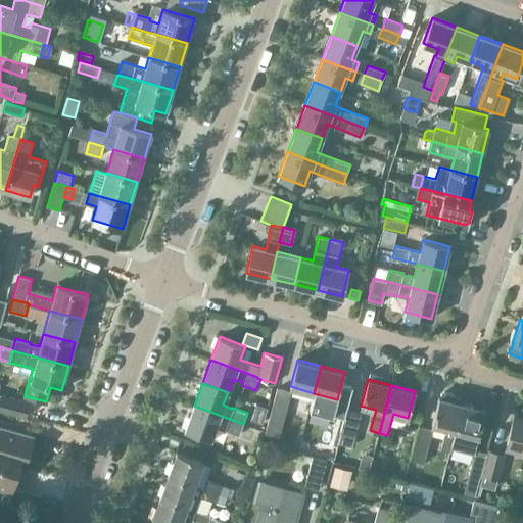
[(279,437),(291,391),(277,388),(265,433),(279,437)]
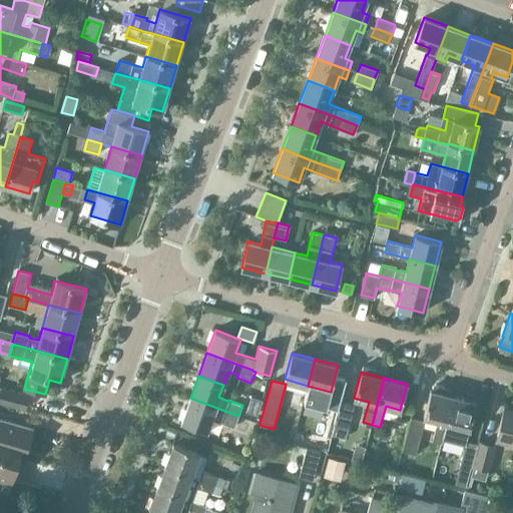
[(0,405),(25,411),(27,403),(29,396),(1,388),(0,391),(0,405)]
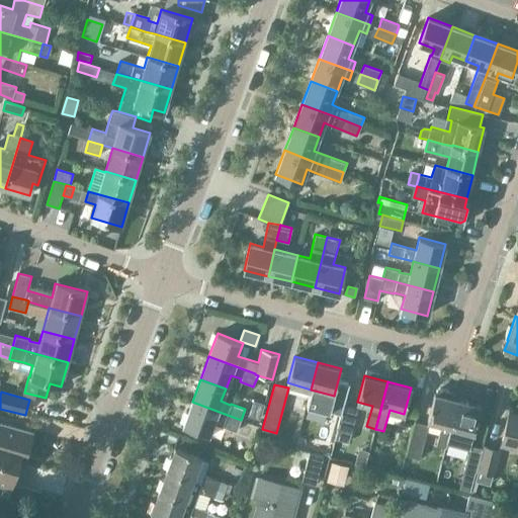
[(446,447),(449,434),(451,426),(458,400),(435,394),(428,420),(441,423),(436,444),(446,447)]
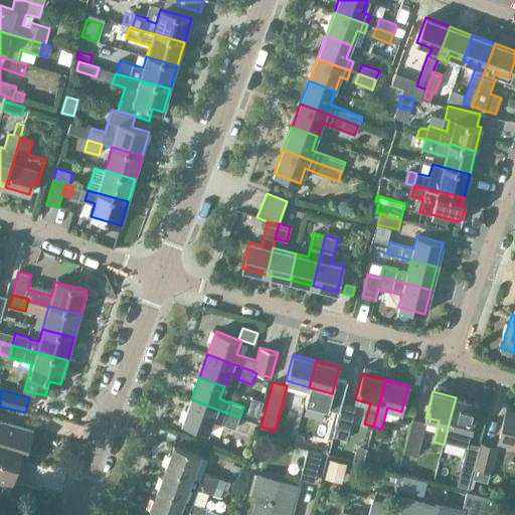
[(336,426),(343,400),(329,396),(322,422),(336,426)]
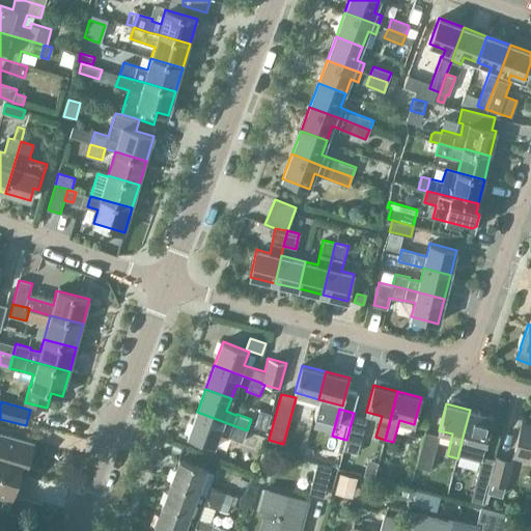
[(470,410),(463,437),(485,443),(494,416),(470,410)]
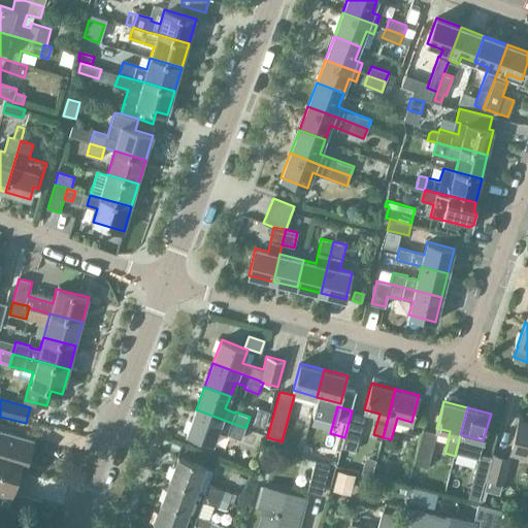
[(240,439),(245,428),(196,409),(187,433),(212,443),(217,430),(226,434),(240,439)]
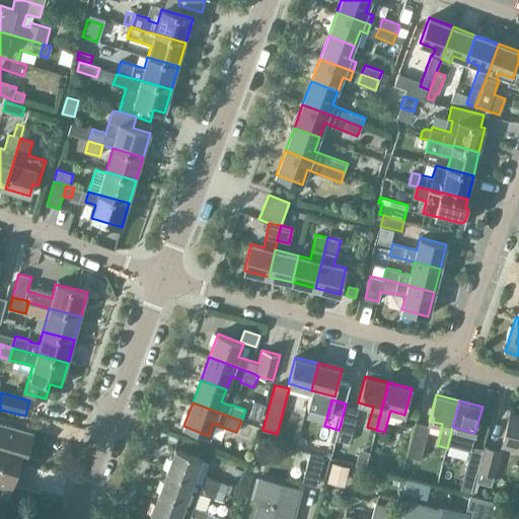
[(339,430),(352,433),(359,406),(346,403),(339,430)]
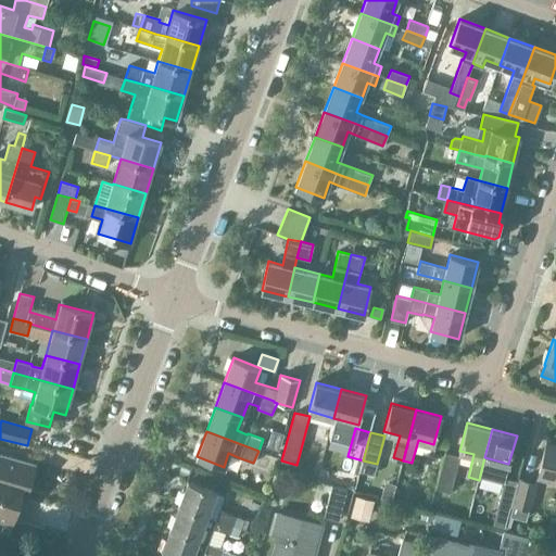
[(555,445),(546,443),(538,479),(555,483),(555,445)]
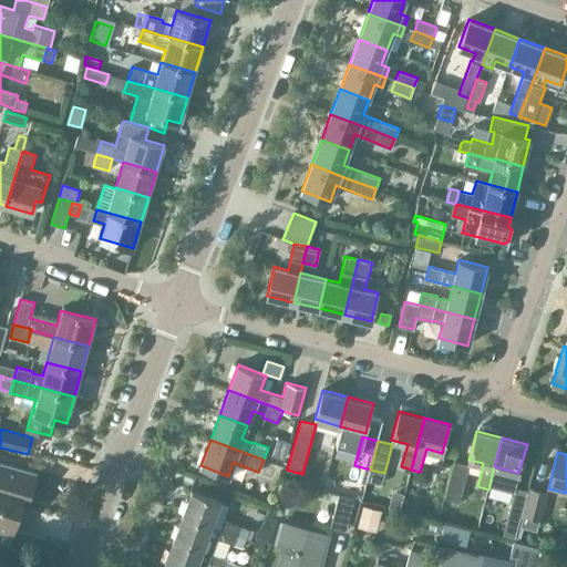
[(459,502),(468,465),(454,461),(446,484),(447,485),(444,500),(450,501),(450,500),(459,502)]
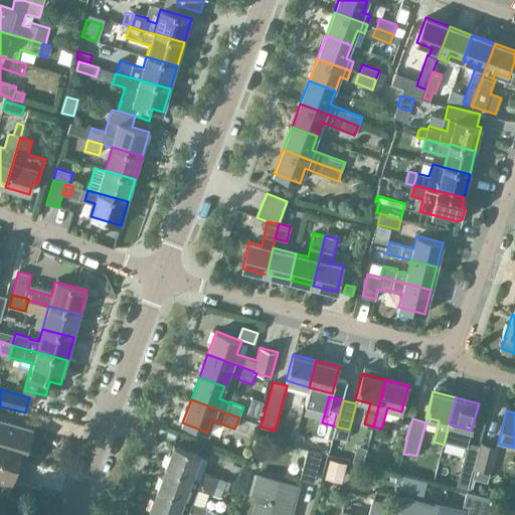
[(26,451),(32,430),(0,420),(0,492),(8,494),(21,449),(26,451)]
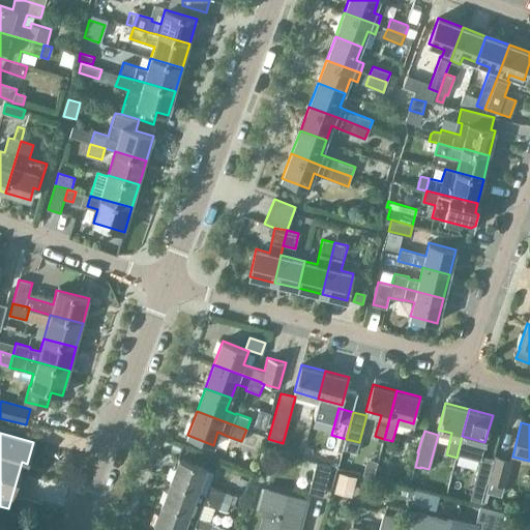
[(460,444),(457,458),(464,460),(468,446),(460,444)]
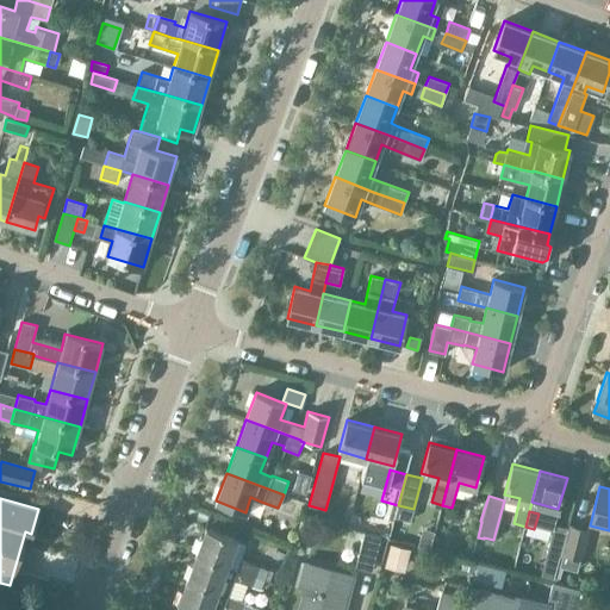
[(348,528),(366,533),(369,518),(352,514),(348,528)]
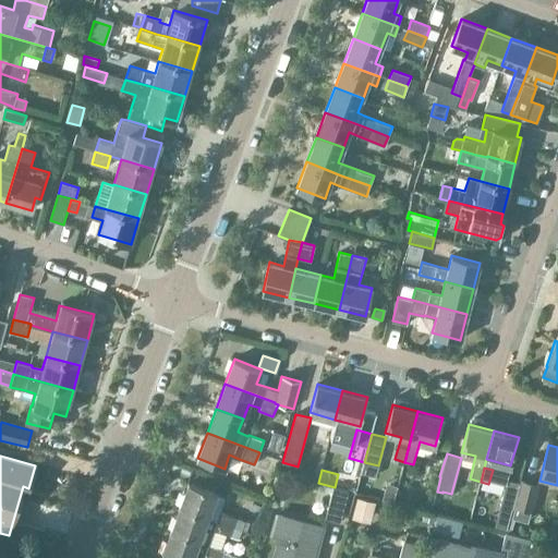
[(513,508),(520,483),(507,480),(500,505),(513,508)]
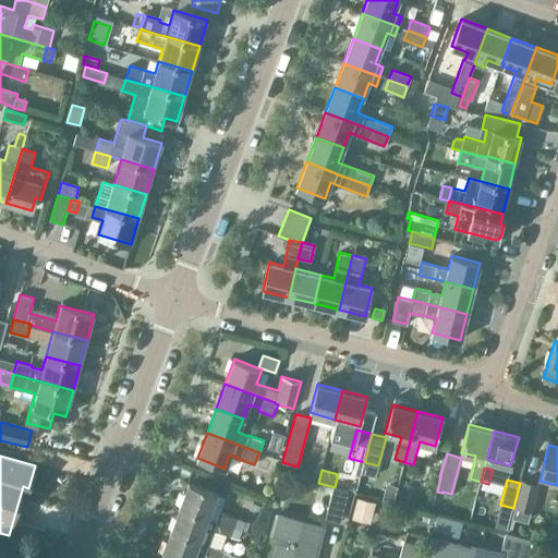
[(532,512),(540,486),(520,482),(520,483),(513,508),(514,508),(512,518),(528,522),(531,511),(532,512)]
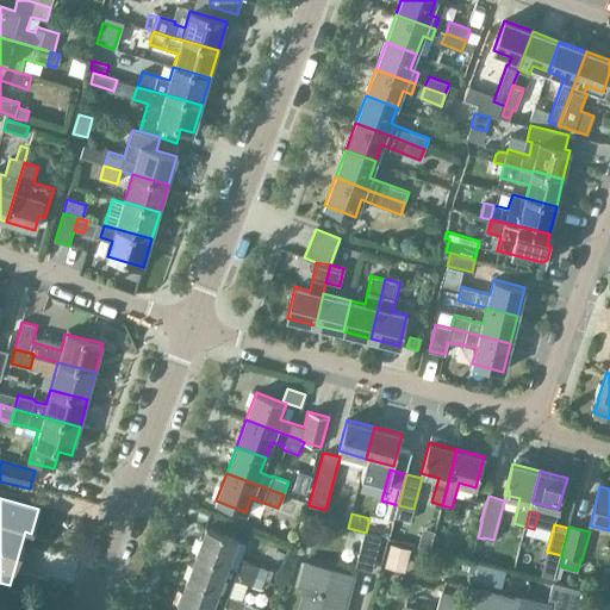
[(206,528),(197,554),(263,579),(268,570),(242,560),(247,545),(237,541),(237,540),(206,528)]
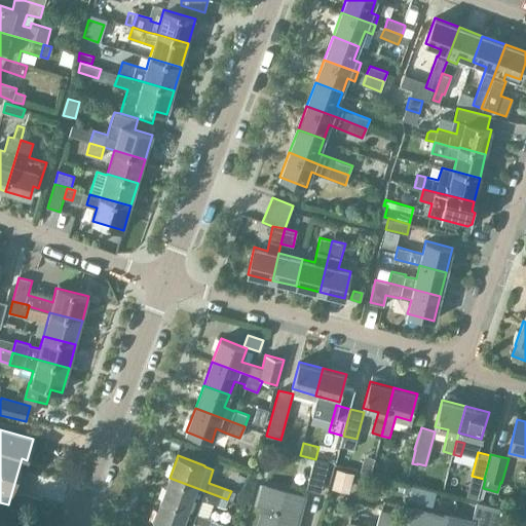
[(321,491),(327,463),(313,460),(306,487),(321,491)]
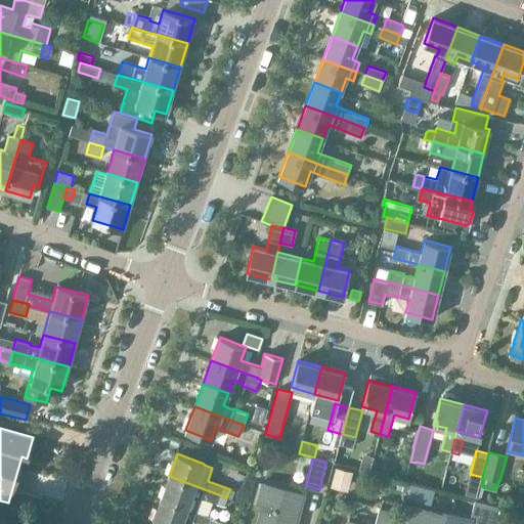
[(336,468),(332,483),(348,487),(352,472),(336,468)]
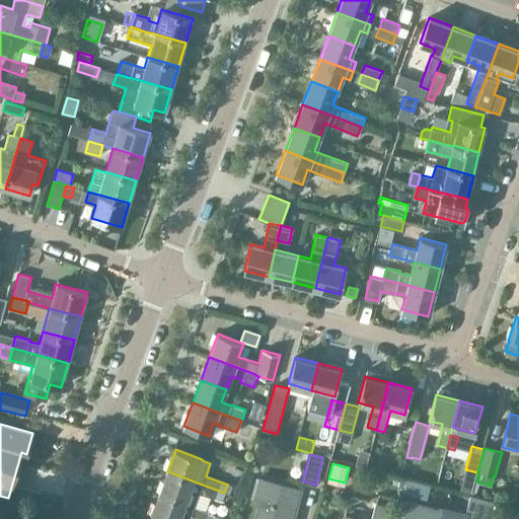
[(167,471),(159,494),(206,511),(211,497),(221,502),(224,493),(167,471)]
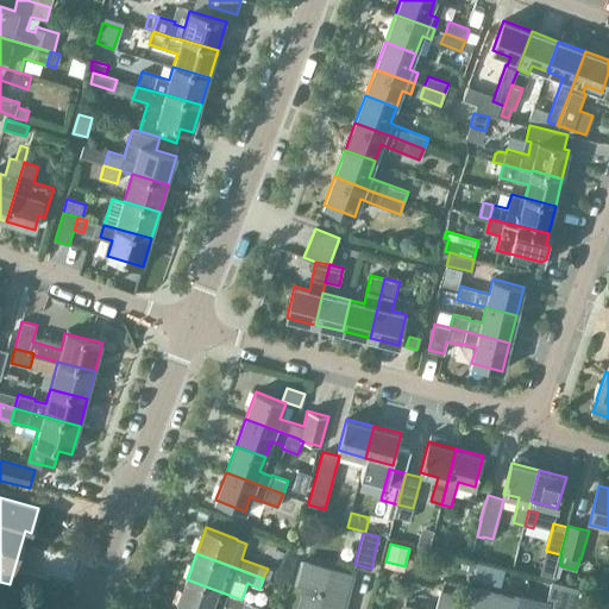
[(464,559),(462,567),(473,570),(475,563),(464,559)]
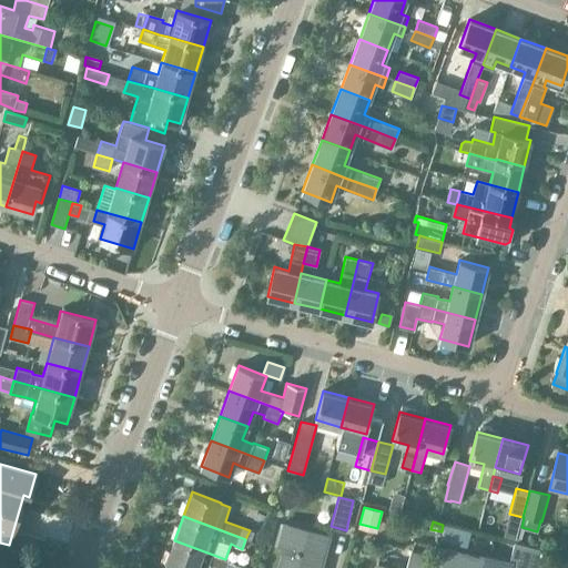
[(320,567),(321,567),(330,536),(283,524),(276,545),(285,547),(280,567),(317,567),(320,567)]
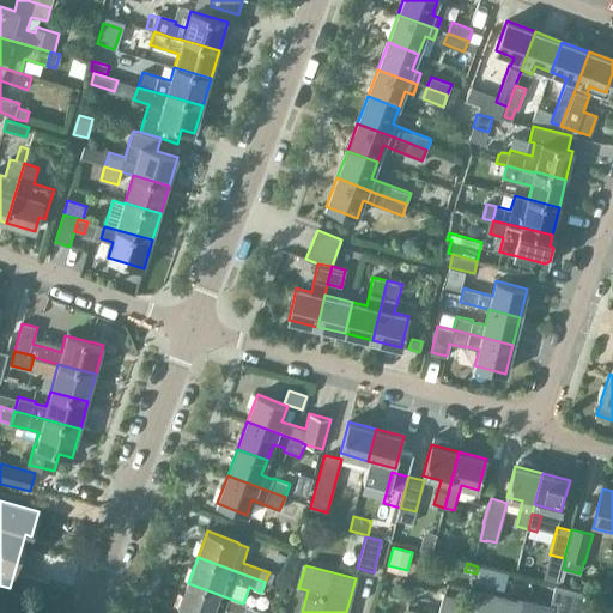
[(481,565),(477,582),(502,588),(507,572),(481,565)]
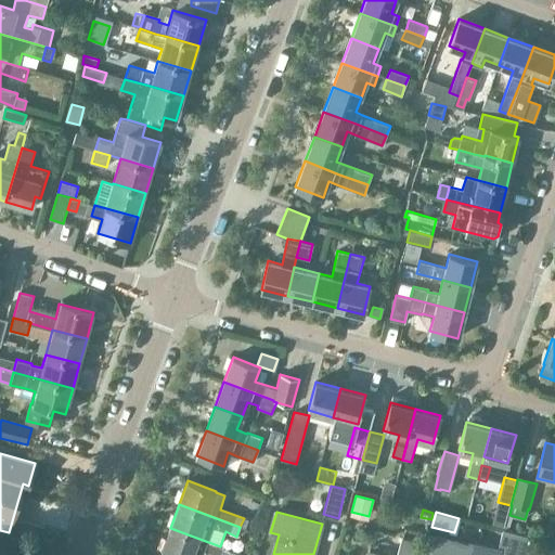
[(170,528),(162,553),(167,554),(204,554),(205,551),(216,554),(220,554),(223,547),(220,546),(170,528)]
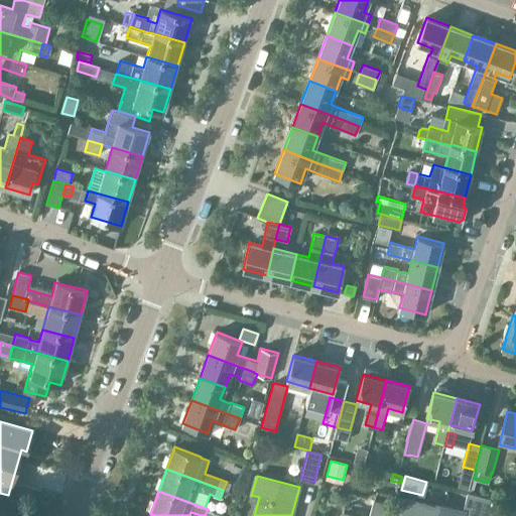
[(470,508),(468,515),(490,515),(495,500),(474,494),(467,492),(463,506),(470,508)]
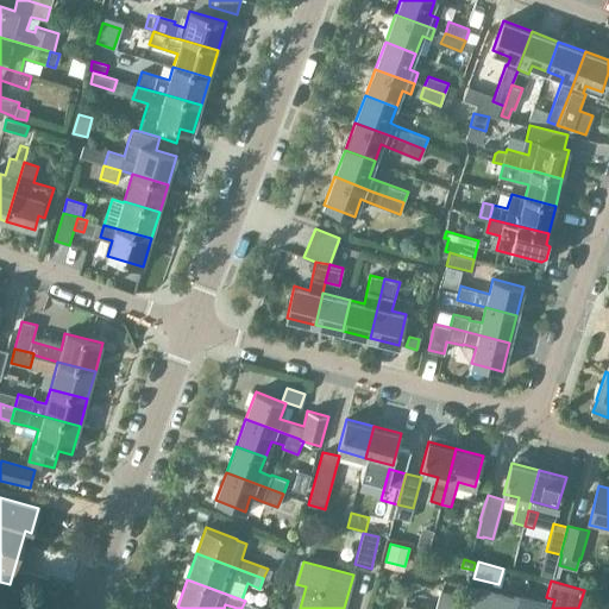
[(514,597),(479,588),(473,608),(546,608),(548,603),(514,595),(514,597)]
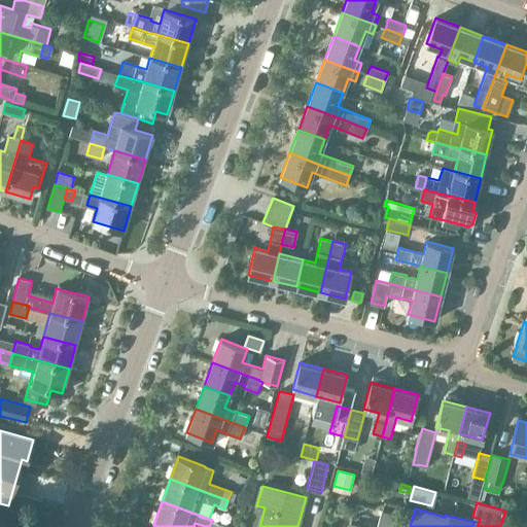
[(391,526),(395,515),(381,511),(377,526),(365,526),(350,523),(349,526),(391,526)]
